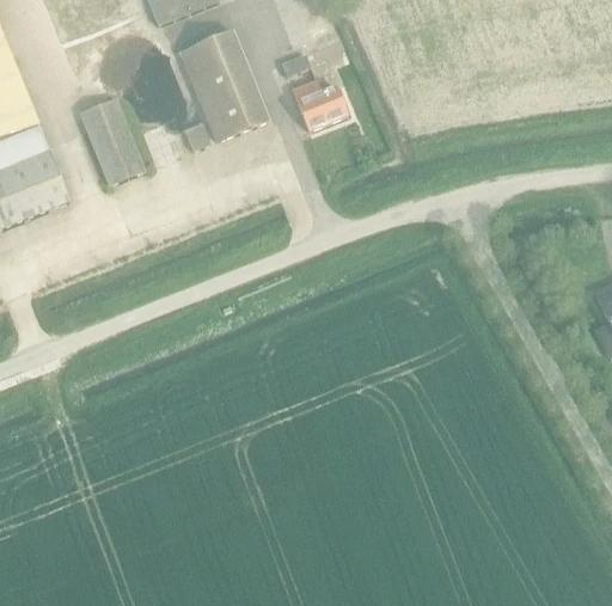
[(147,0),(158,24),(218,0),(147,0)]
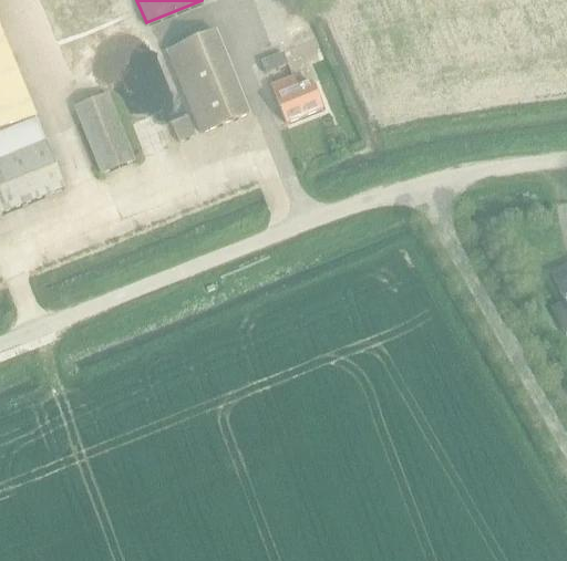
[(0,210),(64,185),(0,26),(0,210)]
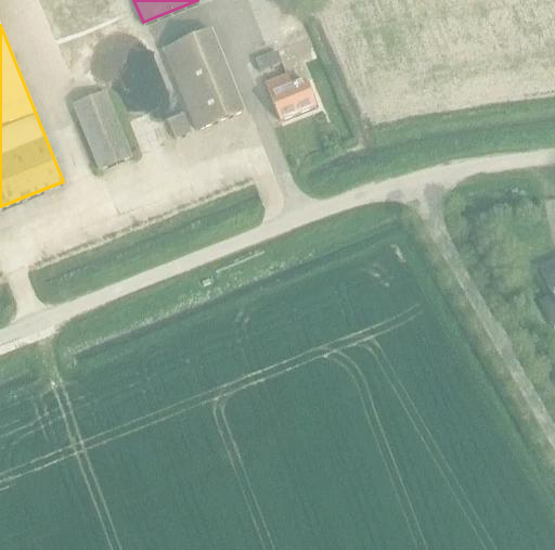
[(163,47),(196,127),(244,107),(210,27),(163,47)]
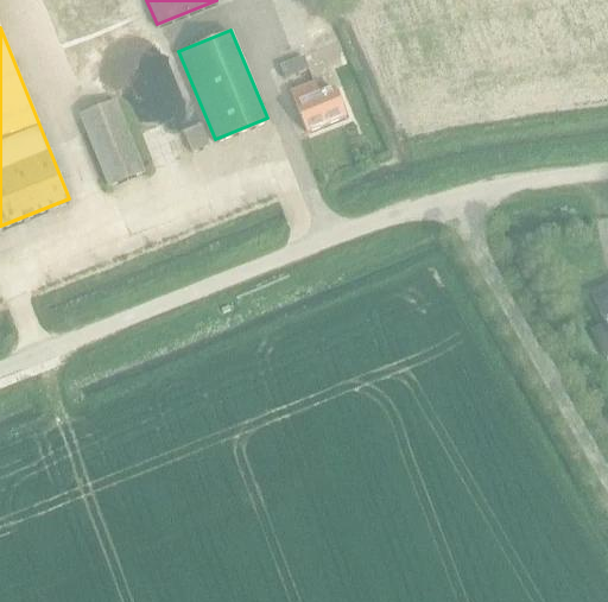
[(306,52),(310,62),(343,49),(340,39),(306,52)]
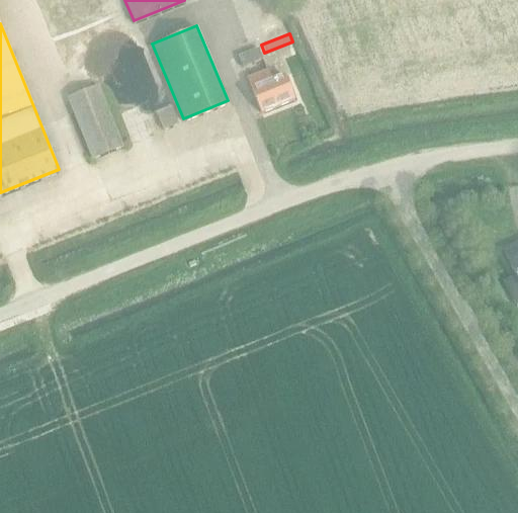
[(237,52),(241,63),(261,54),(256,43),(237,52)]
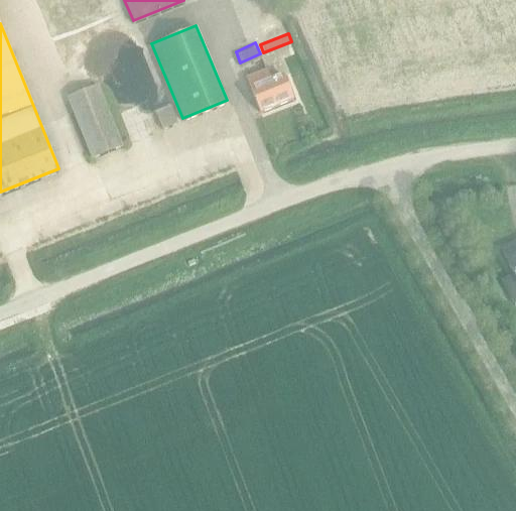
[(284,72),(272,76),(267,66),(247,74),(261,108),(293,95),(284,72)]
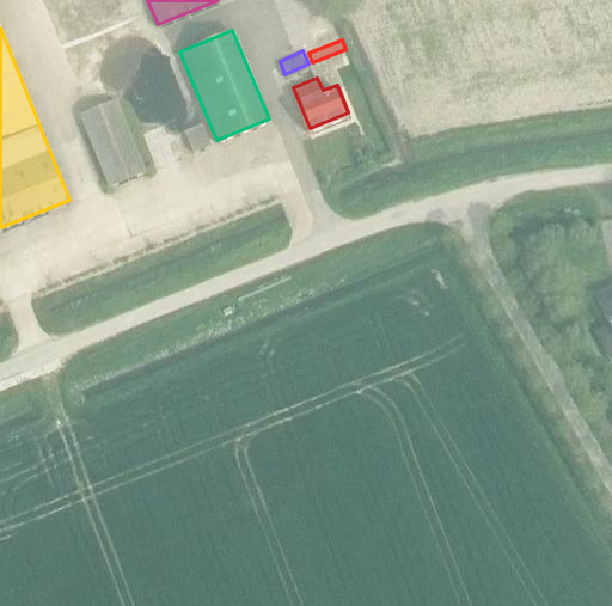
[(80,114),(109,184),(145,170),(116,99),(80,114)]
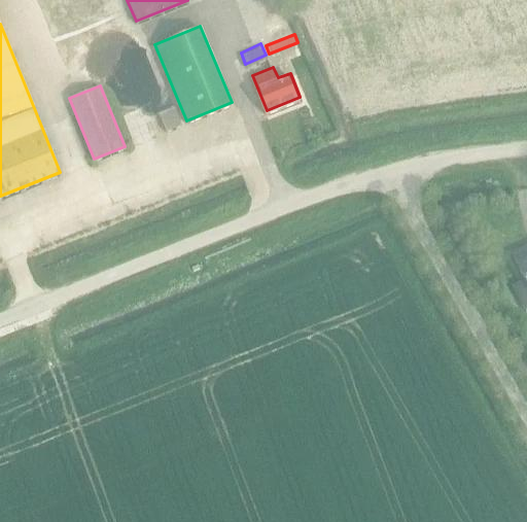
[(159,111),(165,129),(181,123),(175,106),(159,111)]
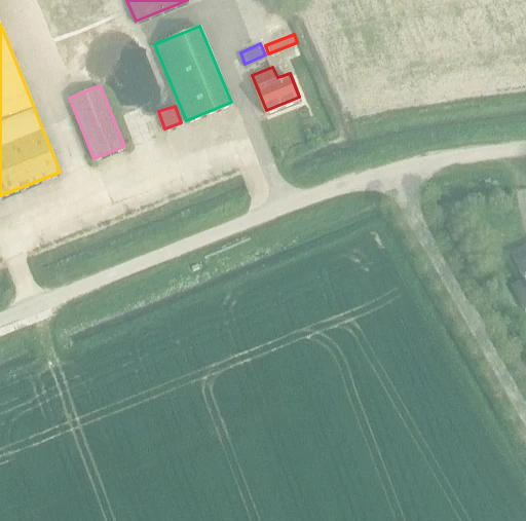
[(525,242),(510,250),(525,281),(525,242)]
